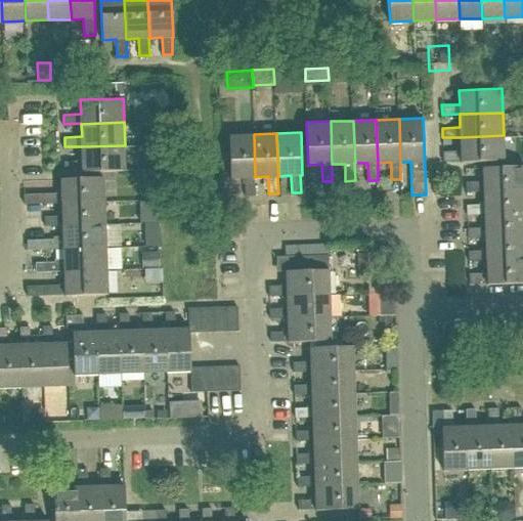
[(255,177),(254,134),(229,135),(231,177),(245,177),(246,194),(256,194),(255,177)]
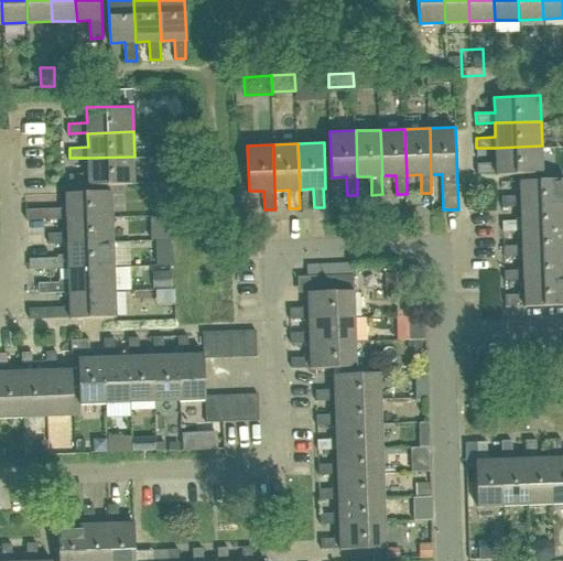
[(542,146),(496,148),(496,162),(477,162),(477,173),(496,172),(496,173),(501,173),(506,173),(543,172),(542,146)]
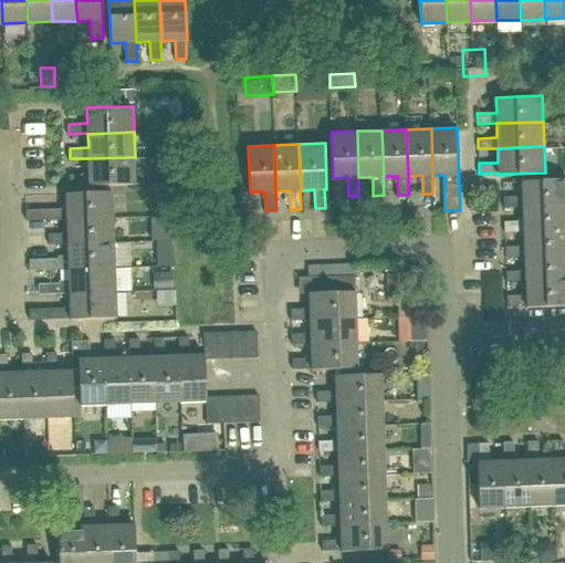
[(135,157),(89,158),(89,173),(70,173),(71,184),(90,183),(90,185),(136,183),(135,157)]
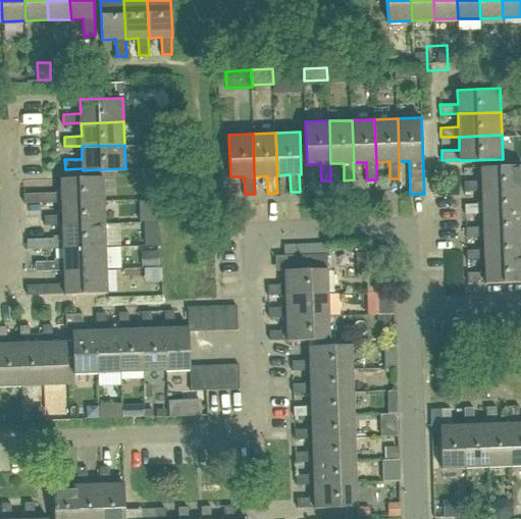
[(481,190),(520,188),(520,163),(481,165),(481,179),(465,180),(465,190),(481,190)]
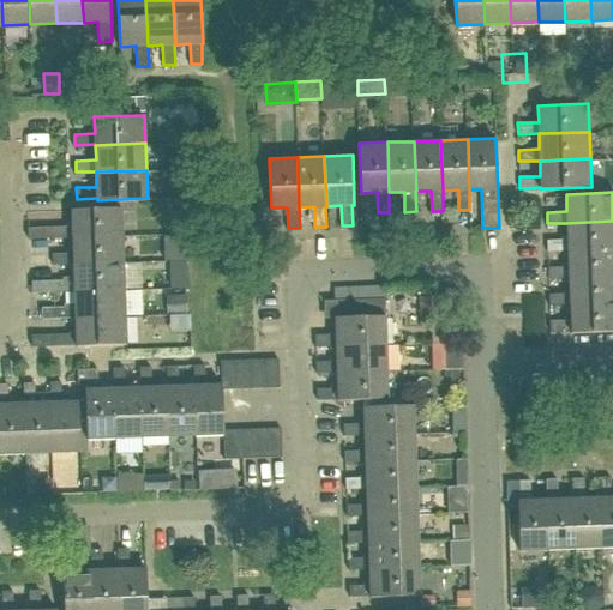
[(72,236),(124,235),(122,206),(72,209),(73,224),(52,225),(53,236),(72,235),(72,236)]
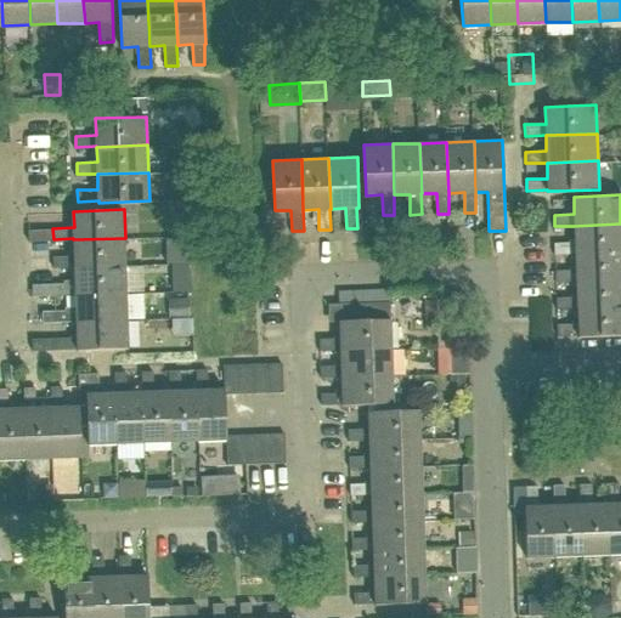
[(575,253),(620,250),(620,224),(574,226),(575,241),(554,242),(555,253),(575,253)]
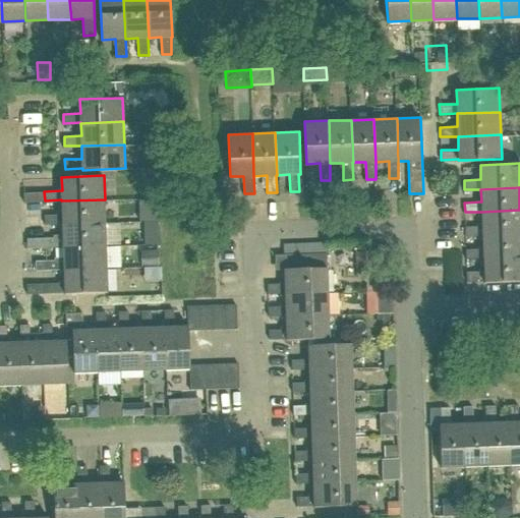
[(62,223),(105,222),(105,199),(61,200),(62,214),(45,214),(46,224),(62,223)]
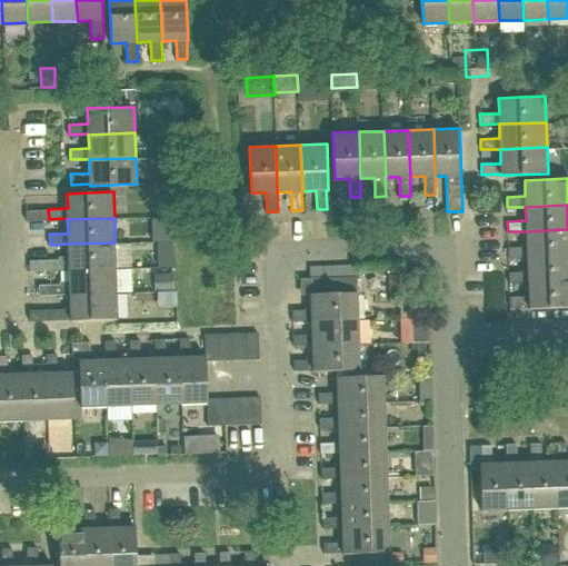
[(527,257),(567,255),(567,229),(526,231),(526,246),(508,246),(509,257),(527,256),(527,257)]
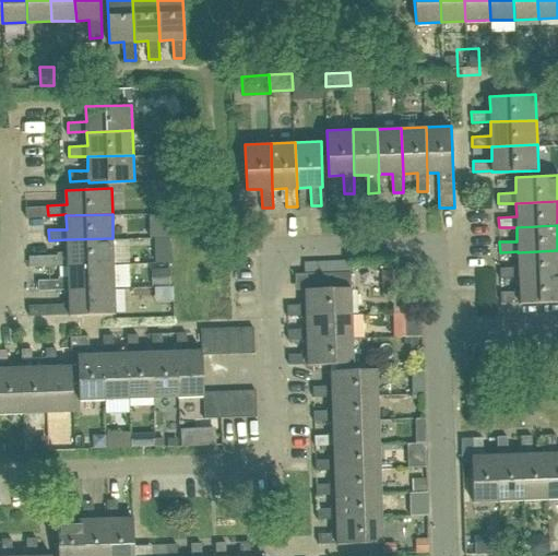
[(68,264),(114,263),(113,238),(67,239),(68,253),(49,255),(50,264),(68,264)]
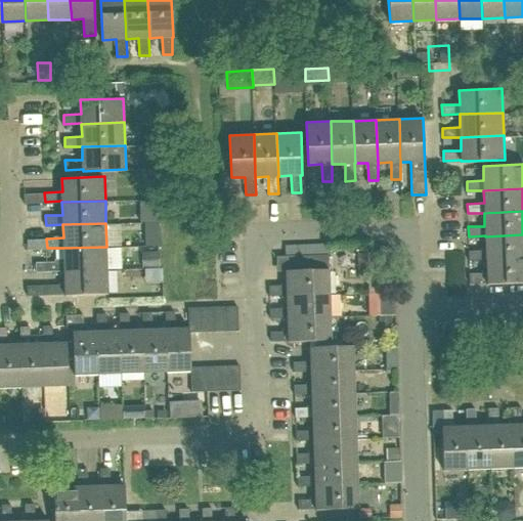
[(486,259),(522,257),(522,234),(485,236),(485,249),(469,249),(469,259),(486,259)]
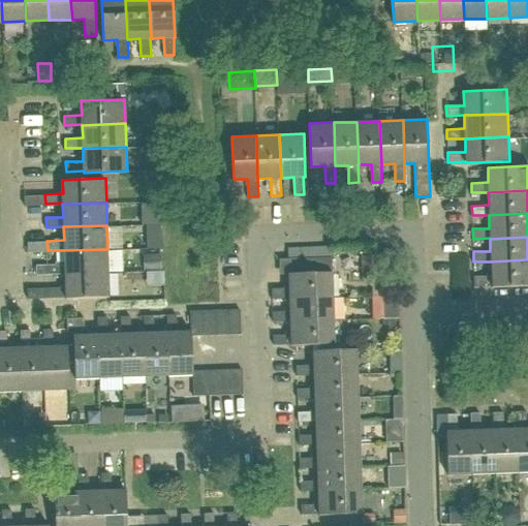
[(107,249),(64,250),(65,264),(37,264),(37,274),(65,273),(109,272),(107,249)]
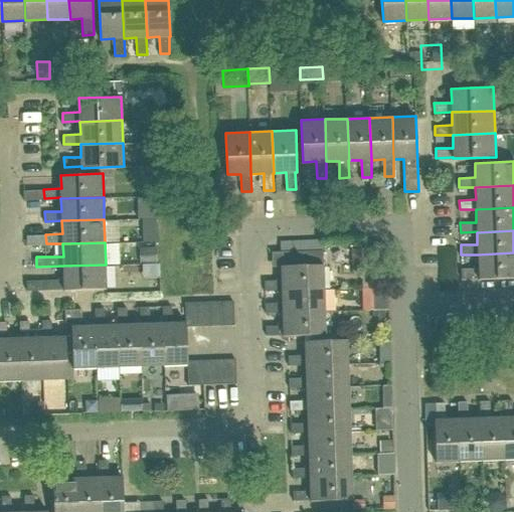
[(266,289),(282,289),(324,288),(323,249),(294,250),(295,265),(282,266),(282,279),(265,279),(266,289)]
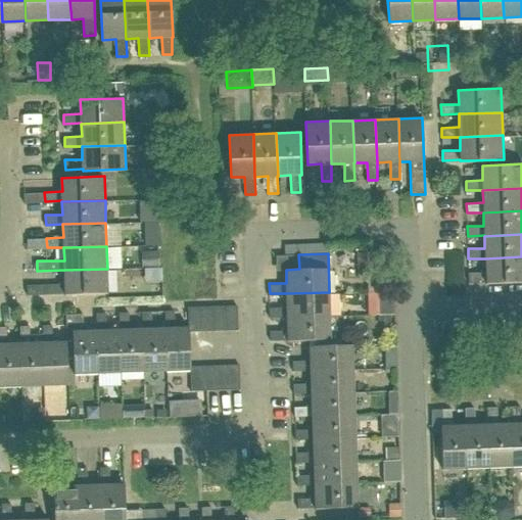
[(521,256),(485,258),(485,271),(469,272),(469,281),(485,281),(485,283),(521,281),(521,256)]
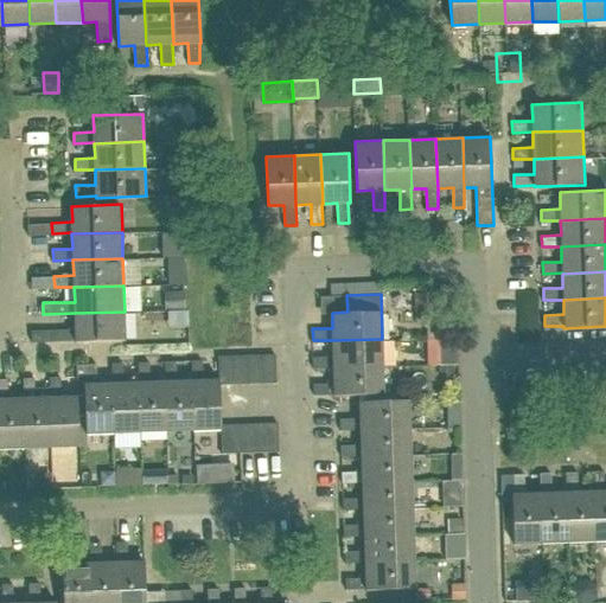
[(125,312),(75,313),(75,328),(56,328),(44,329),(44,340),(57,340),(76,339),(76,341),(112,340),(126,339),(125,312)]
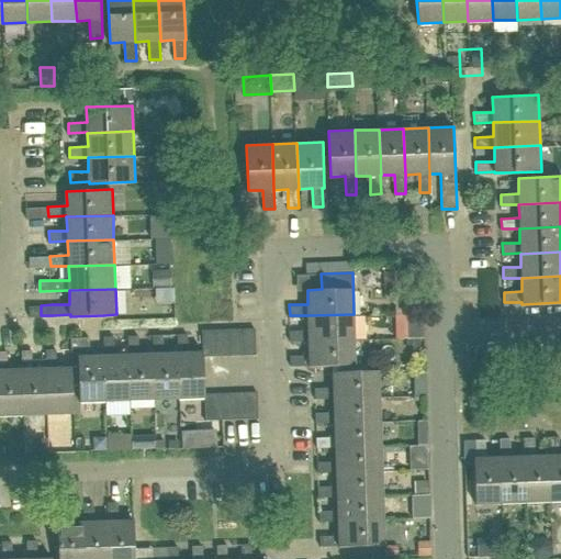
[(309,339),(355,338),(354,314),(307,315),(309,328),(290,328),(290,339),(309,339)]
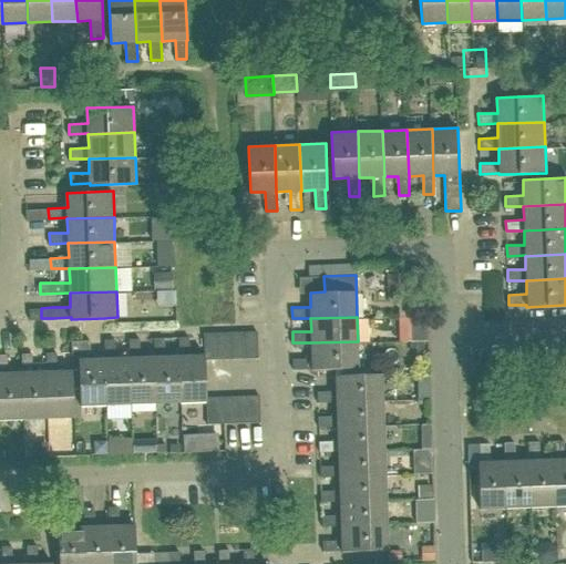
[(219,358),(233,357),(232,330),(218,331),(219,358)]
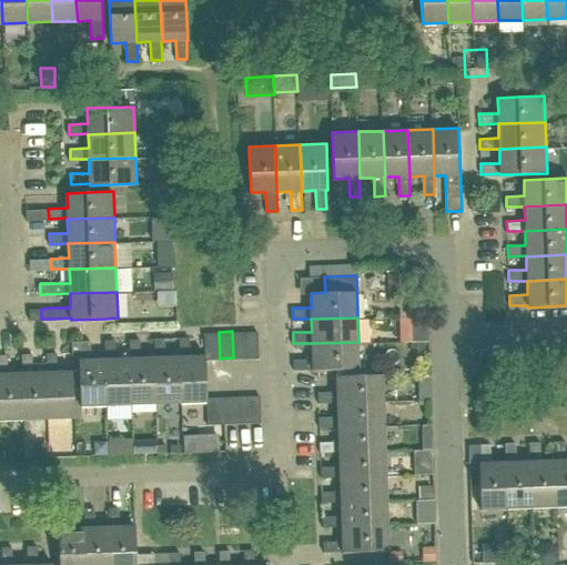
[(233,357),(246,357),(245,331),(232,331),(233,357)]
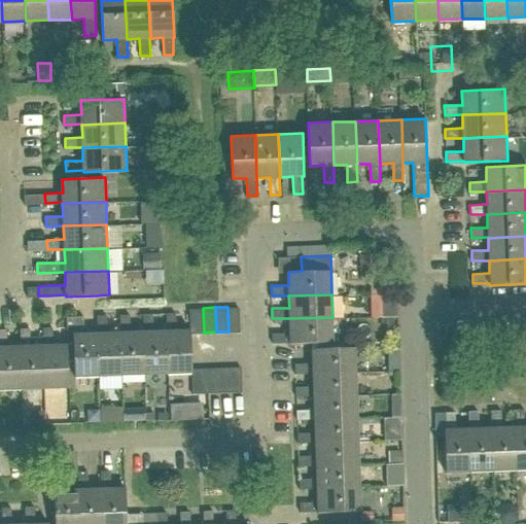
[(228,307),(229,332),(241,332),(240,307),(228,307)]
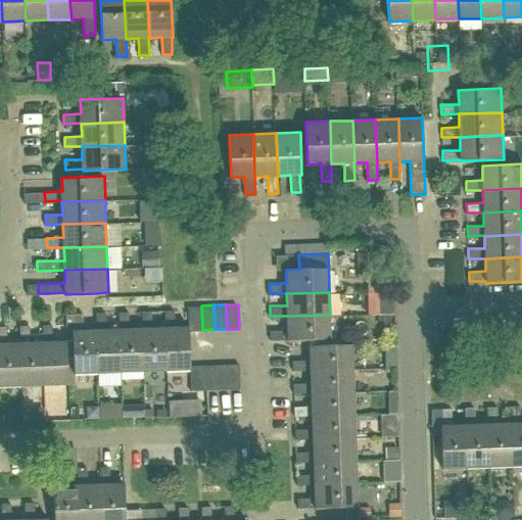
[(190,330),(202,330),(201,305),(189,305),(190,326),(190,330)]
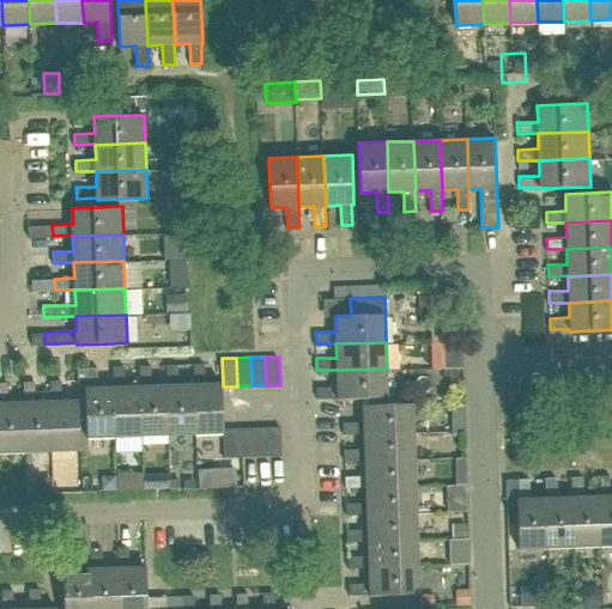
[(223,387),(223,382),(206,382),(205,361),(194,363),(194,383),(197,433),(224,432),(224,427),(223,387)]
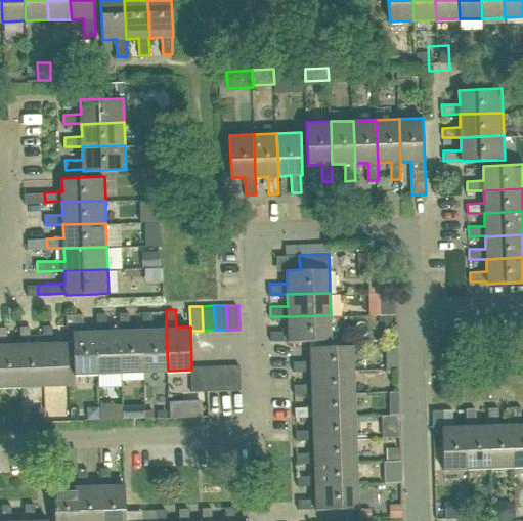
[(168,371),(166,328),(153,328),(153,310),(142,311),(143,329),(144,372),(168,371)]
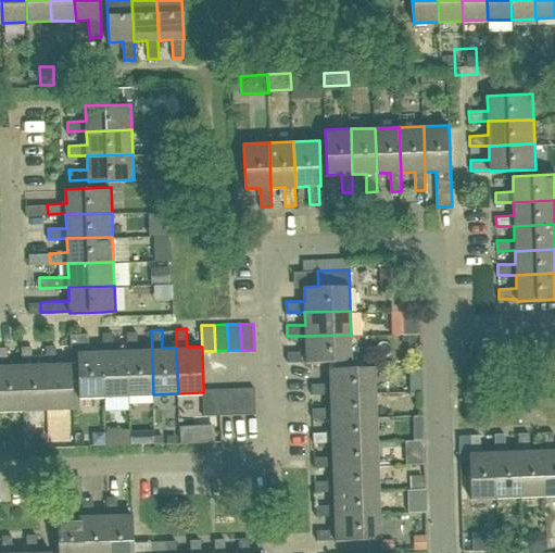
[(153,394),(152,349),(138,349),(137,330),(127,330),(128,349),(127,349),(129,396),(153,394)]
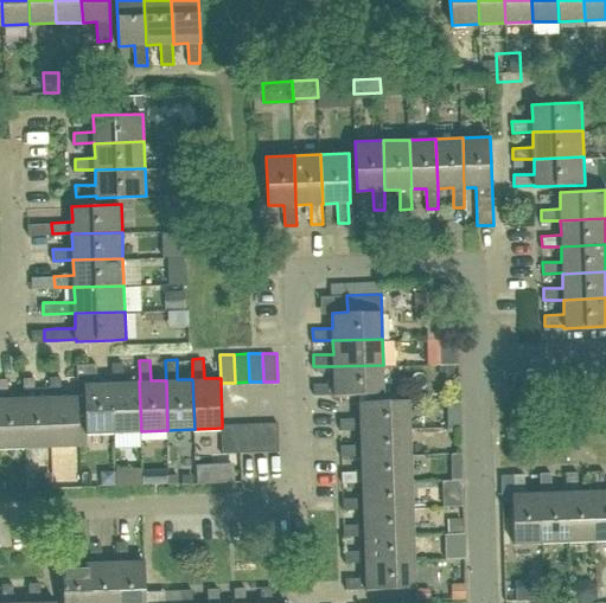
[(141,431),(139,380),(125,382),(123,361),(113,361),(114,382),(113,382),(115,432),(141,431)]
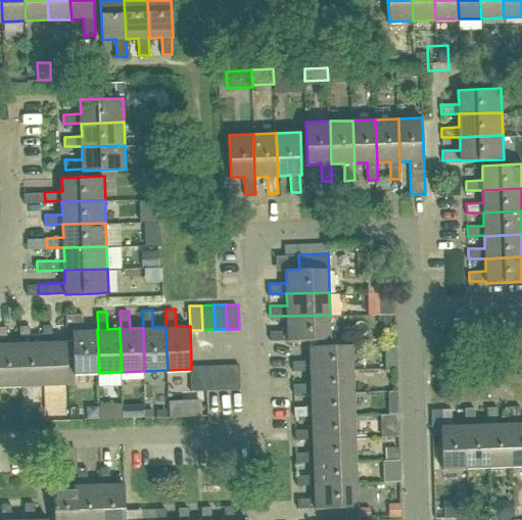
[(66,313),(66,323),(67,340),(74,340),(75,373),(99,373),(97,329),(85,330),(84,313),(66,313)]
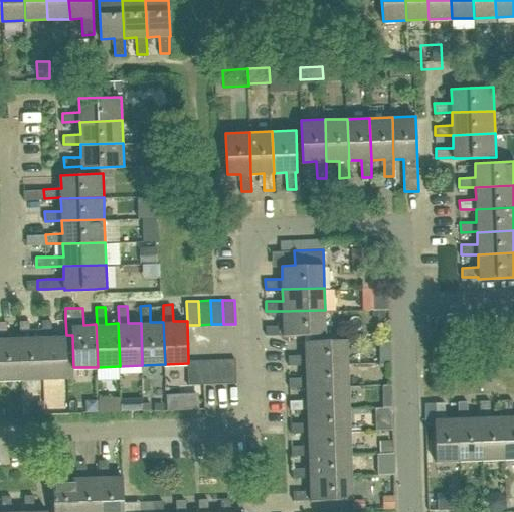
[(325,310),(283,311),(284,323),(267,324),(267,334),(284,333),(284,335),(326,333),(325,310)]
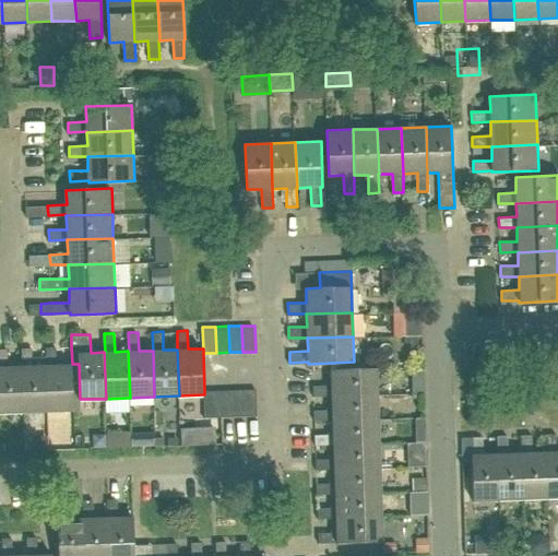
[(74,411),(72,364),(57,365),(57,346),(46,346),(46,356),(47,365),(46,365),(48,411),(74,411)]
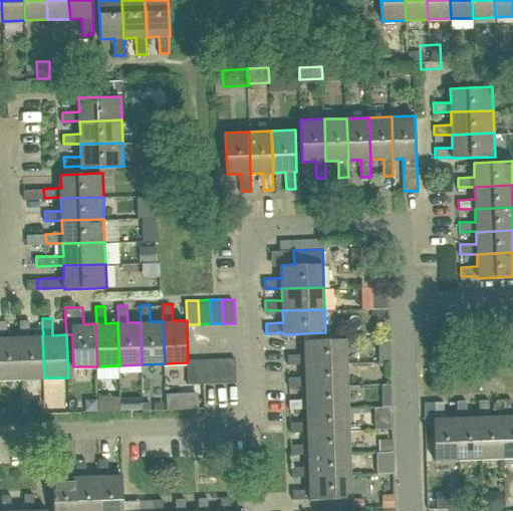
[(0,378),(22,378),(20,336),(7,336),(7,319),(0,319),(0,378)]
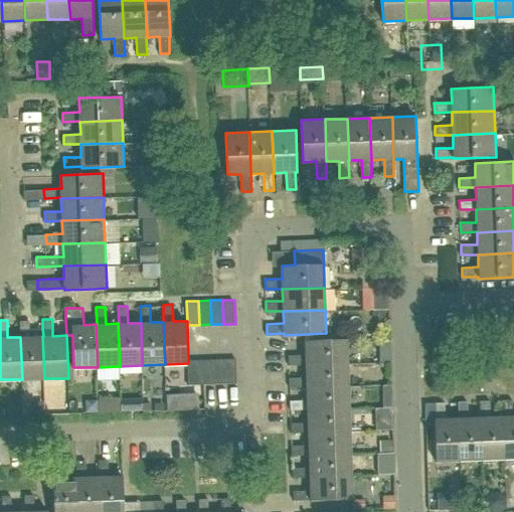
[(43,336),(42,328),(30,328),(29,320),(20,320),(20,337),(22,379),(44,378),(42,336),(43,336)]
